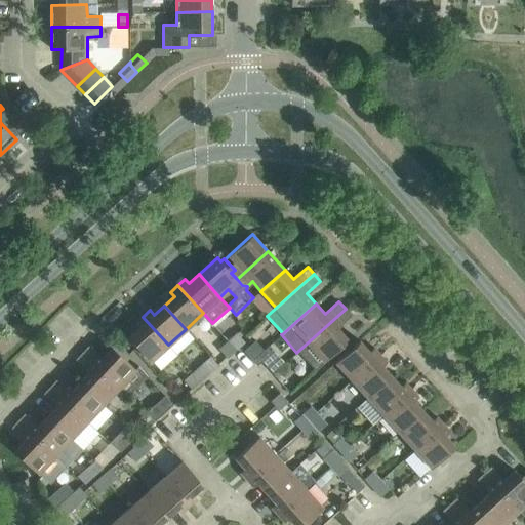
[(324,361),(348,339),(337,328),(352,316),(346,309),(298,351),(316,370),(325,362),(324,361)]
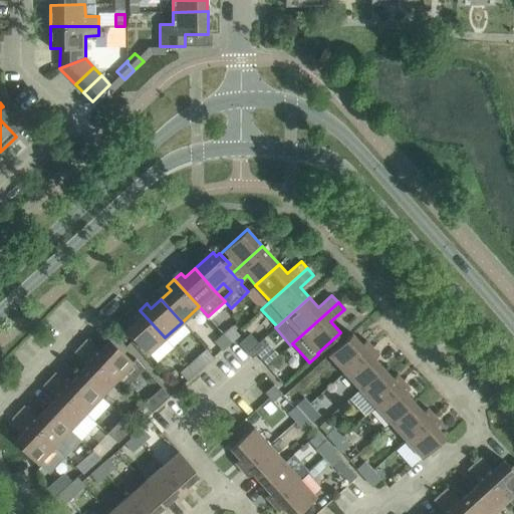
[(148,353),(165,337),(140,310),(133,316),(138,321),(126,330),(148,353)]
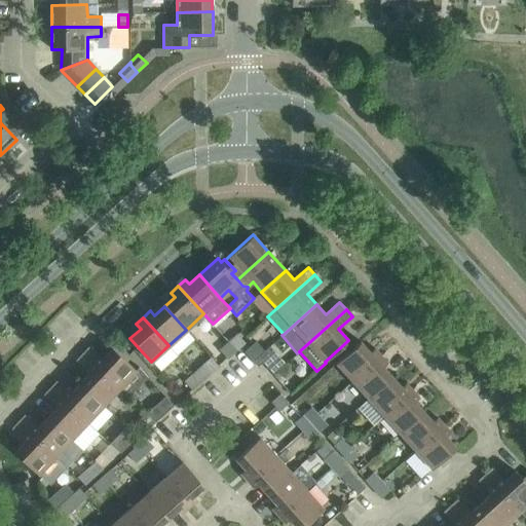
[(228,342),(236,350),(245,342),(237,334),(228,342)]
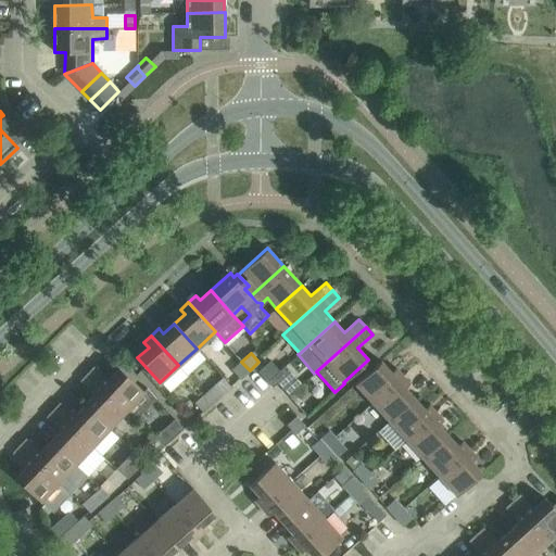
[(267,363),(257,371),(258,371),(267,382),(279,371),(279,370),(270,361),(267,363)]
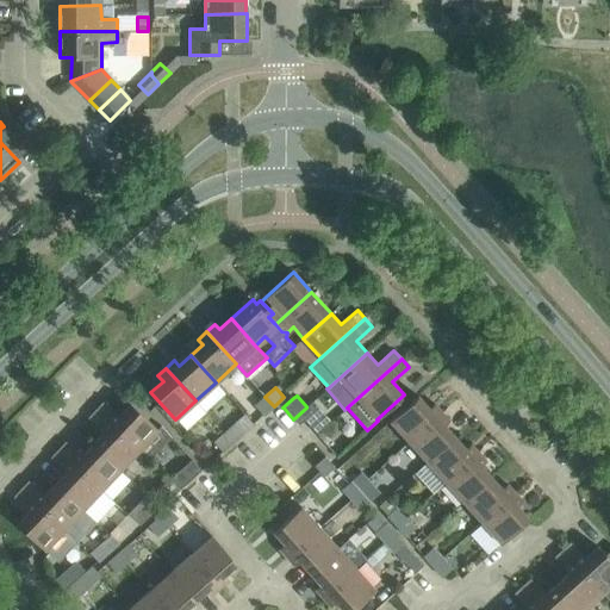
[(409,442),(442,412),(435,404),(429,409),(417,396),(390,422),(409,442)]
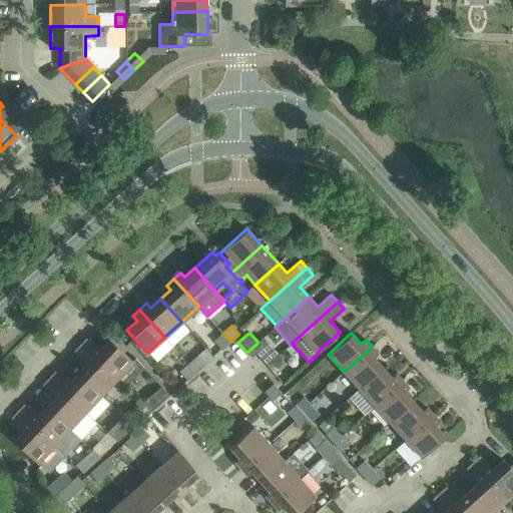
[(221,350),(230,342),(222,334),(214,341),(221,350)]
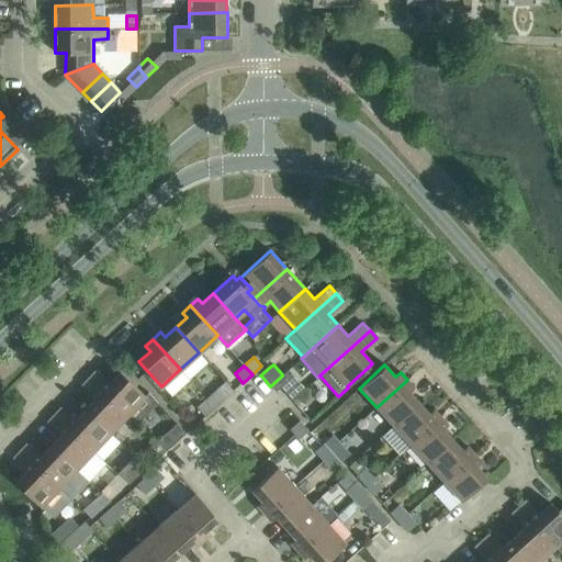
[(145,396),(121,372),(110,384),(96,370),(88,378),(127,415),(145,396)]
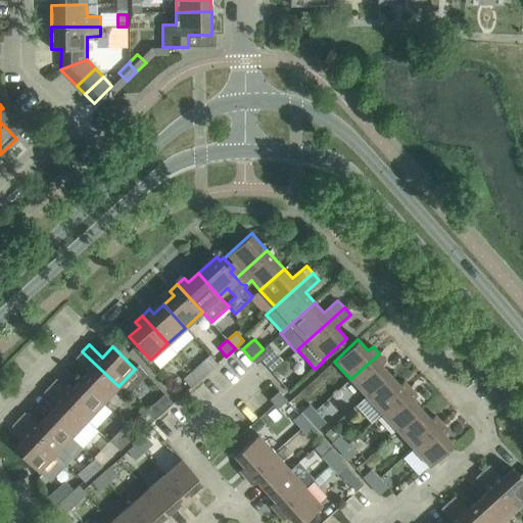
[(263,349),(251,360),(255,364),(256,365),(260,361),(262,360),(265,364),(277,353),(268,344),(263,349)]
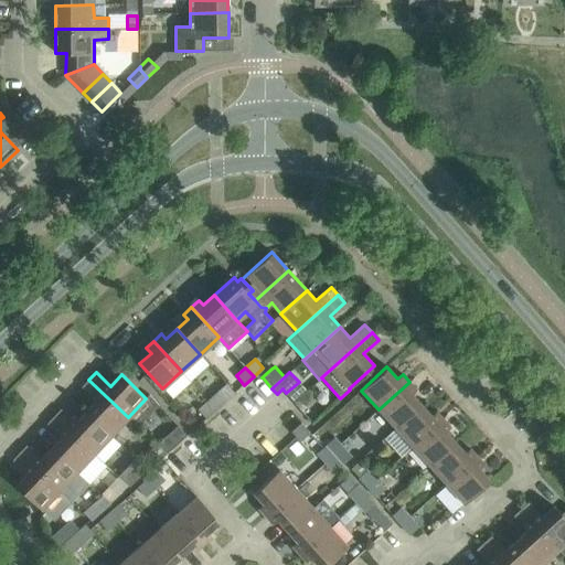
[(112,435),(128,417),(88,380),(82,387),(96,401),(86,412),(112,435)]
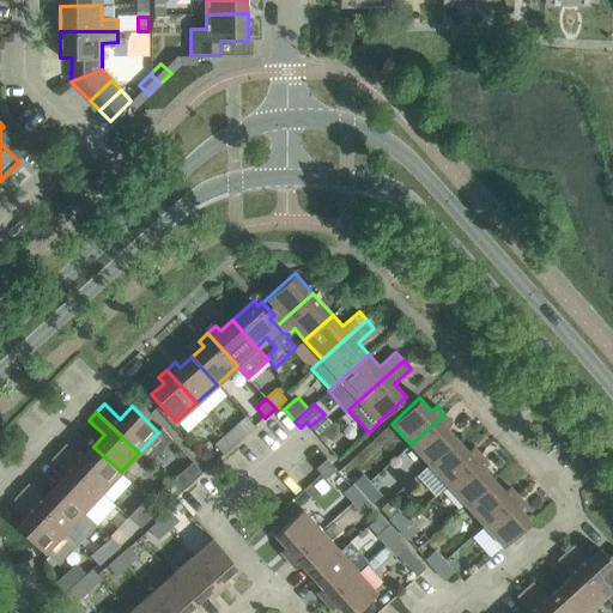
[(429,465),(457,439),(447,428),(451,423),(444,414),(411,444),(429,465)]
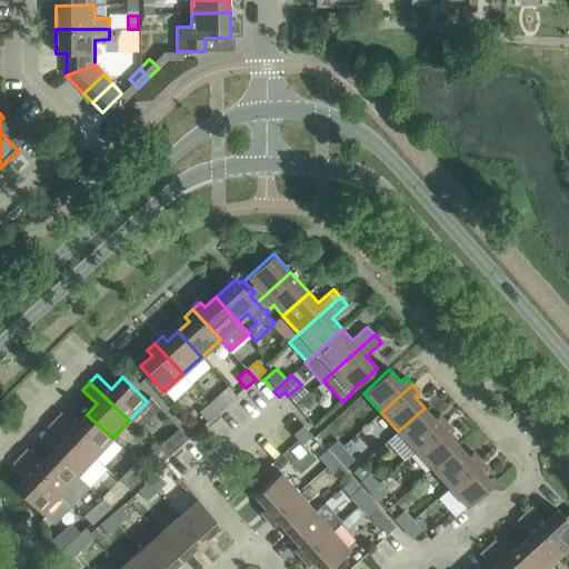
[(218,412),(227,405),(219,395),(210,403),(218,412)]
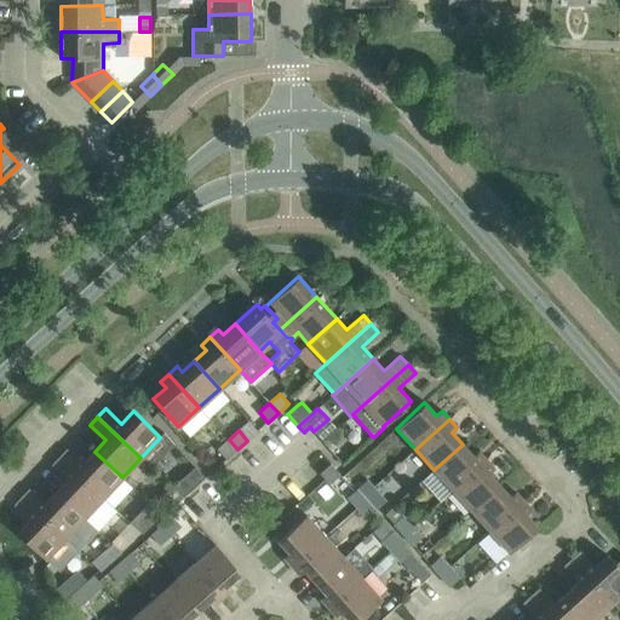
[(227,459),(237,449),(229,440),(218,449),(227,459)]
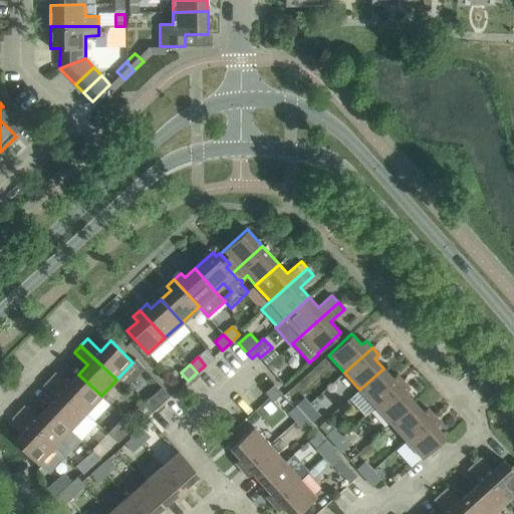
[(375,407),(404,381),(397,374),(393,378),(383,368),(359,390),(375,407)]
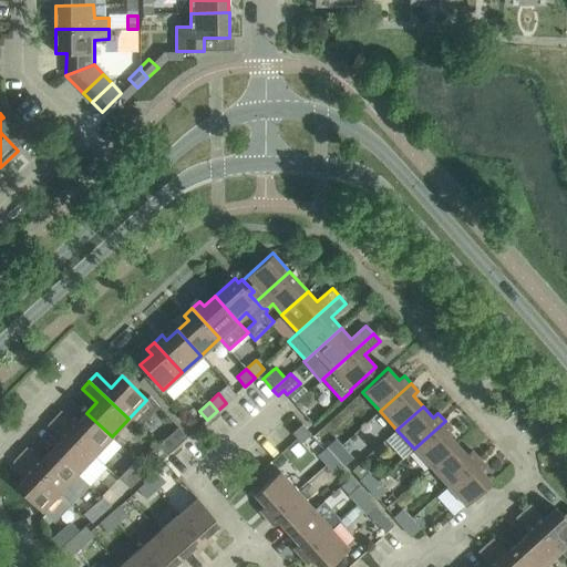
[(112,436),(86,413),(76,424),(61,410),(54,418),(94,455),(112,436)]
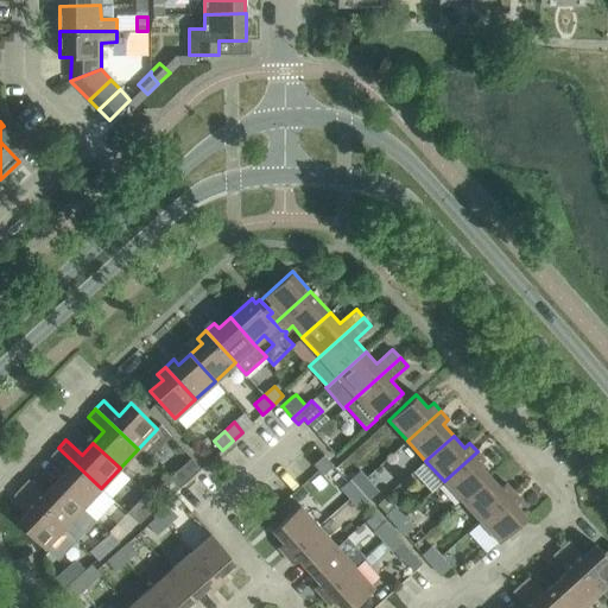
[(114,501),(101,488),(58,448),(50,456),(67,472),(56,482),(82,508),(95,520),(114,501)]
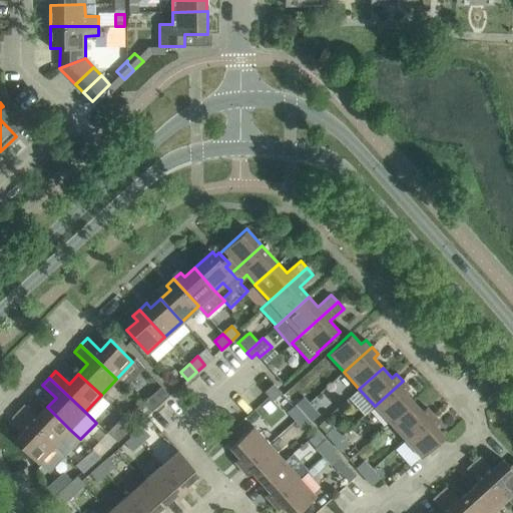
[(390,423),(413,402),(404,392),(409,388),(403,381),(375,406),(390,423)]
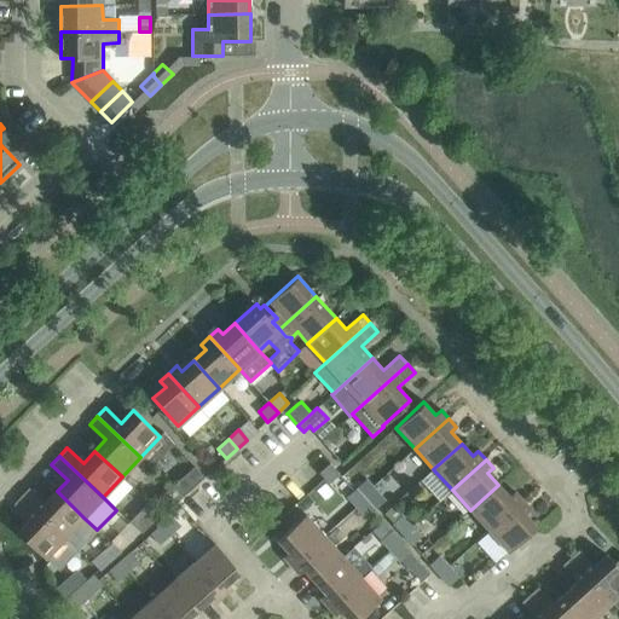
[(329,484),(340,474),(330,463),(319,473),(329,484)]
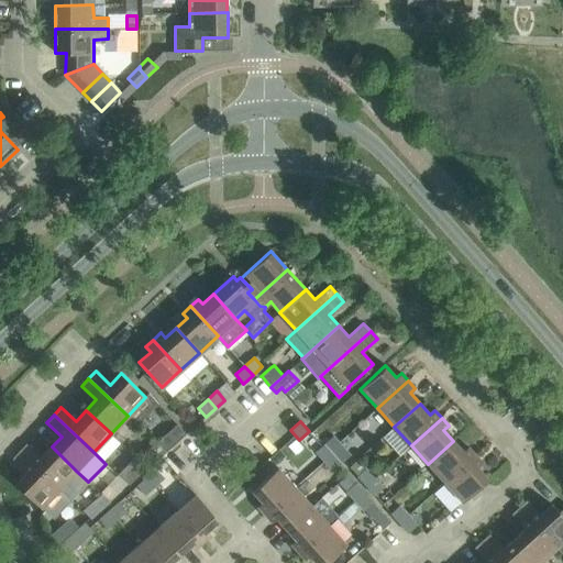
[(176,423),(155,442),(165,451),(185,434),(176,423)]
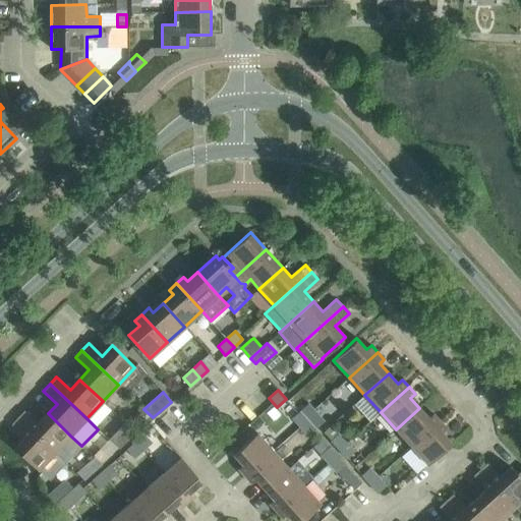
[(308,403),(300,411),(305,417),(314,409),(308,403)]
